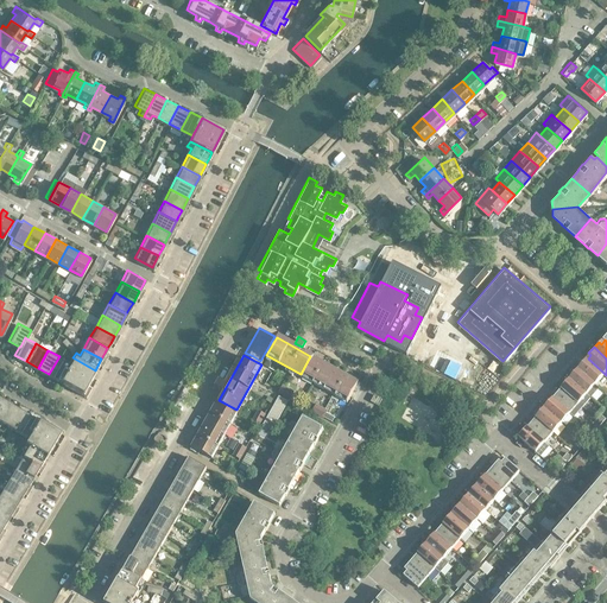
[(49,374),(61,381),(70,363),(59,356),(49,374)]
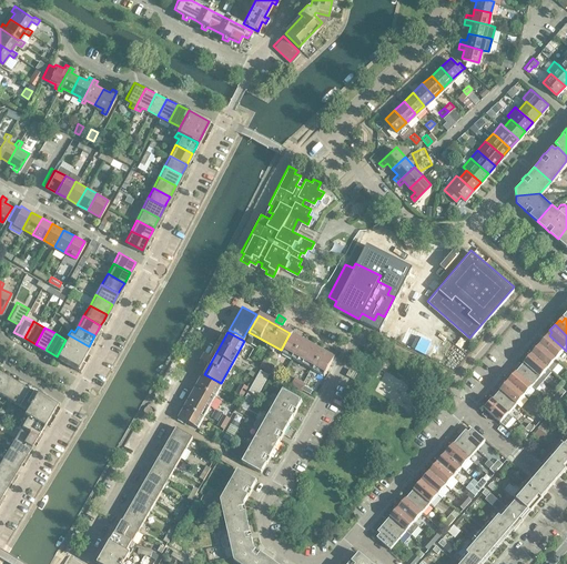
[(281,350),(291,355),(323,373),(332,356),(290,333),(281,350)]
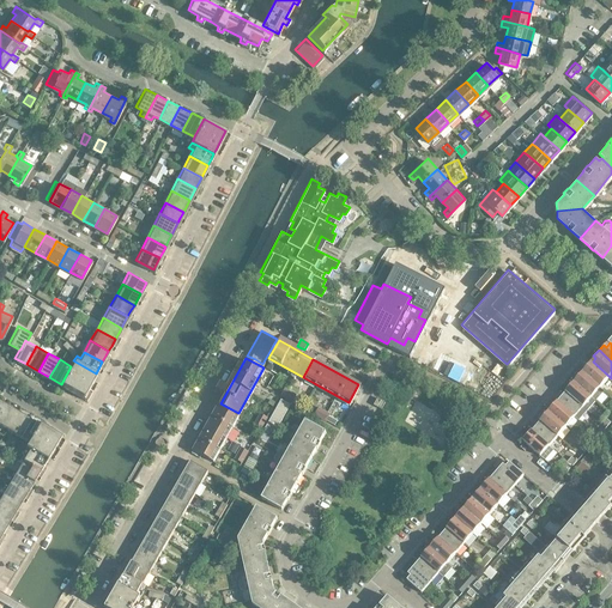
[(61,384),(83,396),(96,374),(73,360),(71,366),(61,384)]
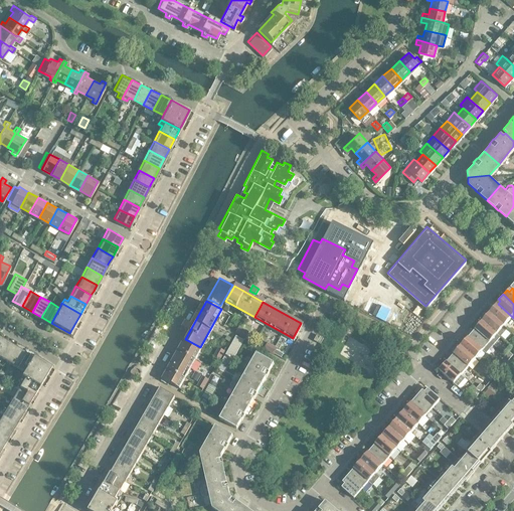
[(498,304),(495,308),(492,306),(489,310),(503,323),(510,315),(498,304)]
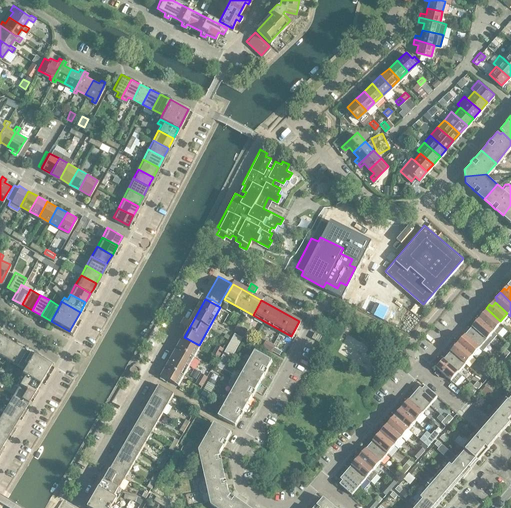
[(503,324),(500,321),(486,308),(481,314),(483,316),(481,318),(496,332),(503,324)]
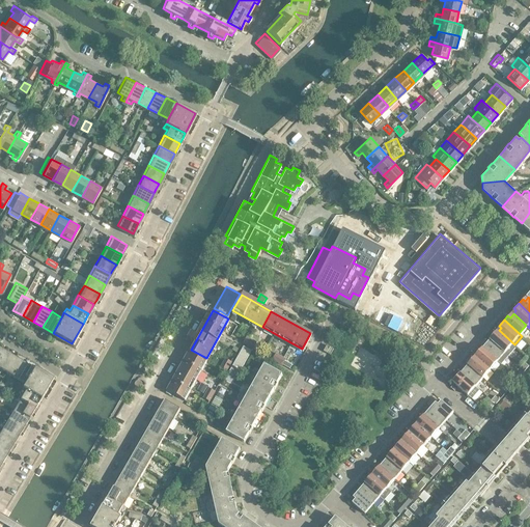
[(188,335),(194,338),(197,333),(191,330),(188,335)]
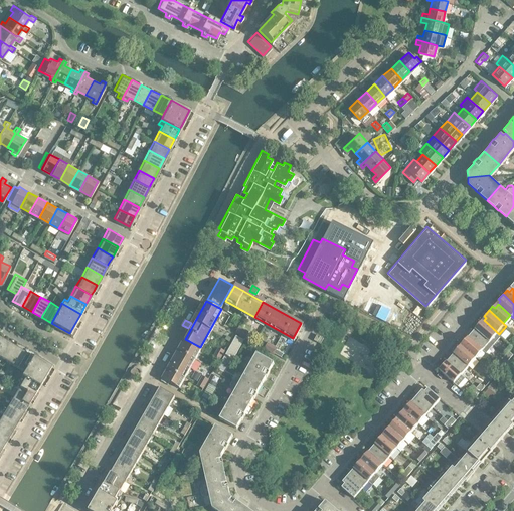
[(484,320),(480,324),(478,322),(474,327),(492,342),(499,334),(484,320)]
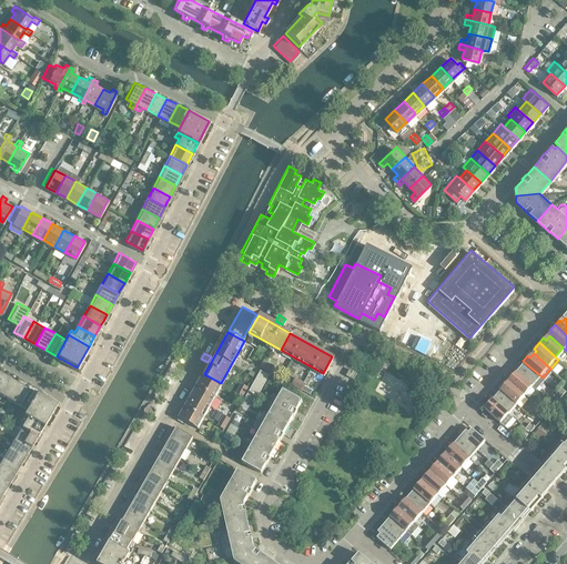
[(532,384),(535,386),(543,378),(523,361),(518,366),(520,369),(517,372),(532,384)]
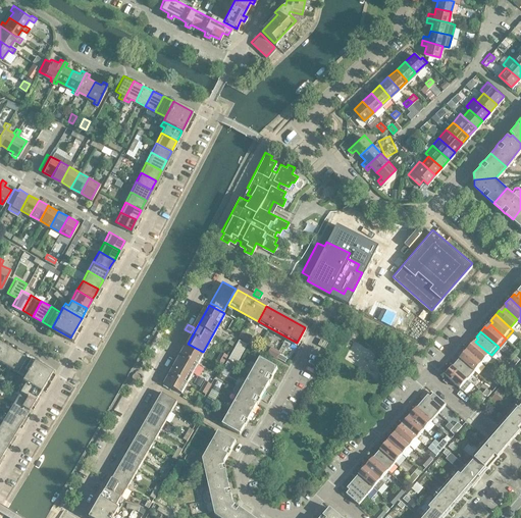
[(323,346),(327,340),(320,335),(317,342),(323,346)]
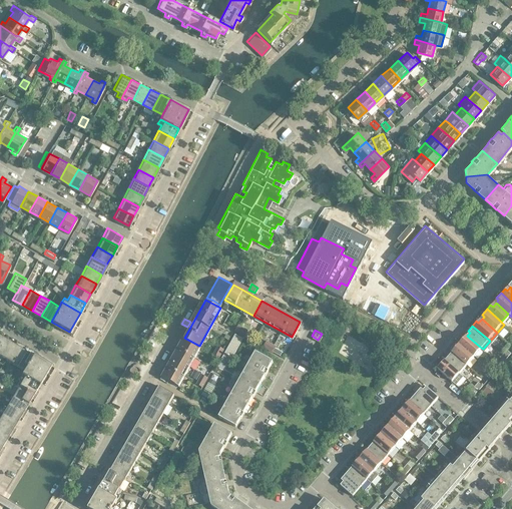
[(223,350),(231,354),(242,335),(234,331),(223,350)]
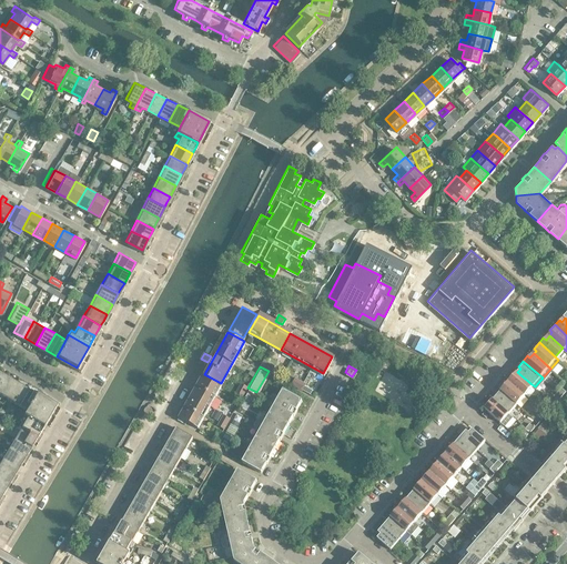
[(517,372),(514,375),(512,373),(507,379),(523,393),(532,384),(517,372)]
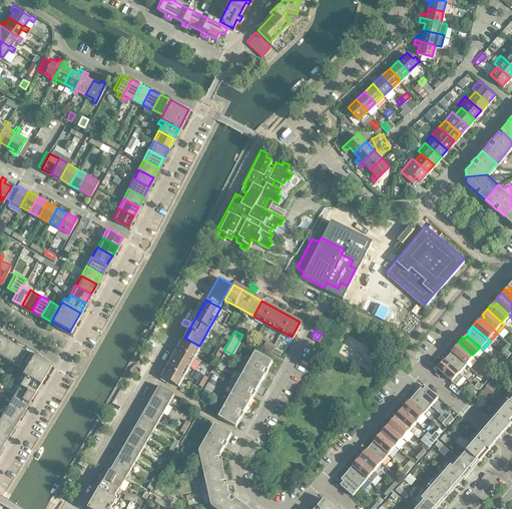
[(4,337),(0,343),(0,354),(5,357),(14,342),(4,337)]
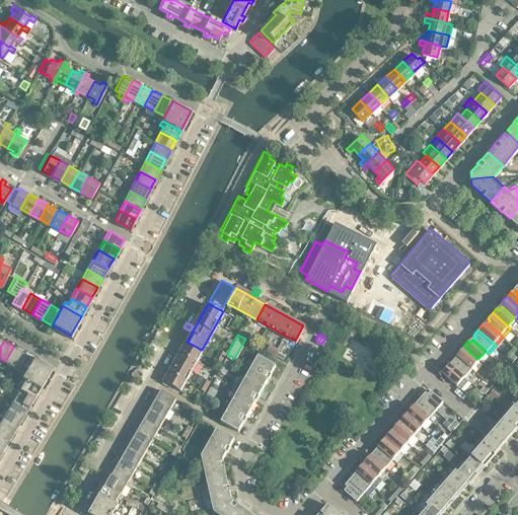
[(202,350),(187,342),(164,380),(179,388),(202,350)]
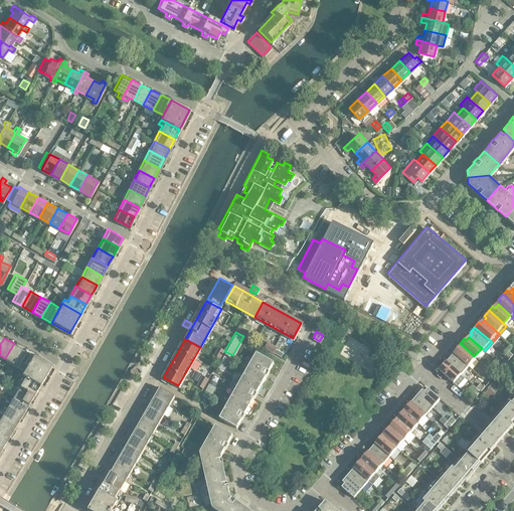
[(14,343),(5,358),(14,364),(23,349),(14,343)]
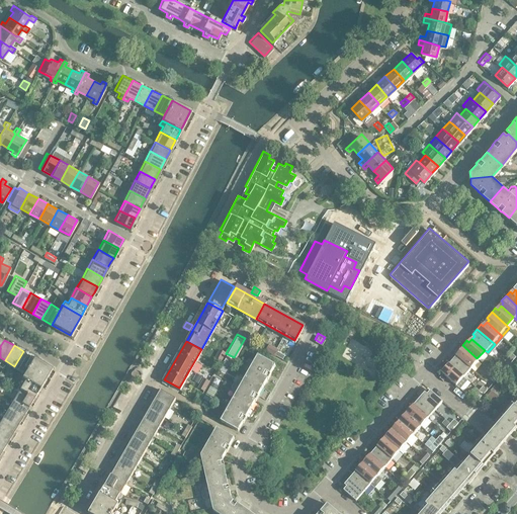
[(462,345),(457,350),(460,352),(457,355),(469,366),(477,358),(462,345)]
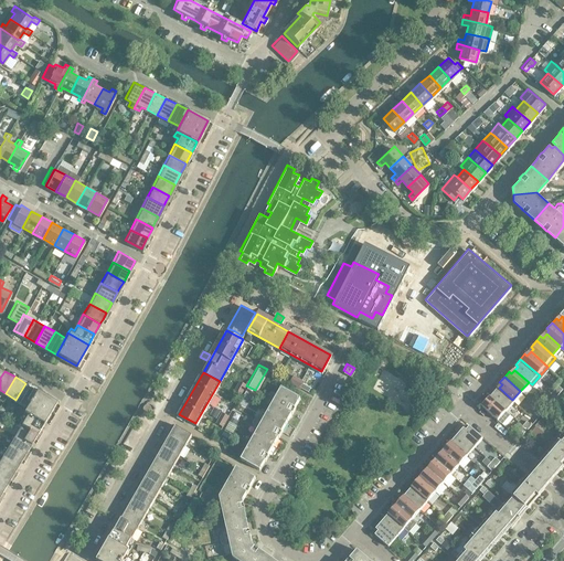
[(235,383),(242,387),(245,382),(237,378),(235,383)]
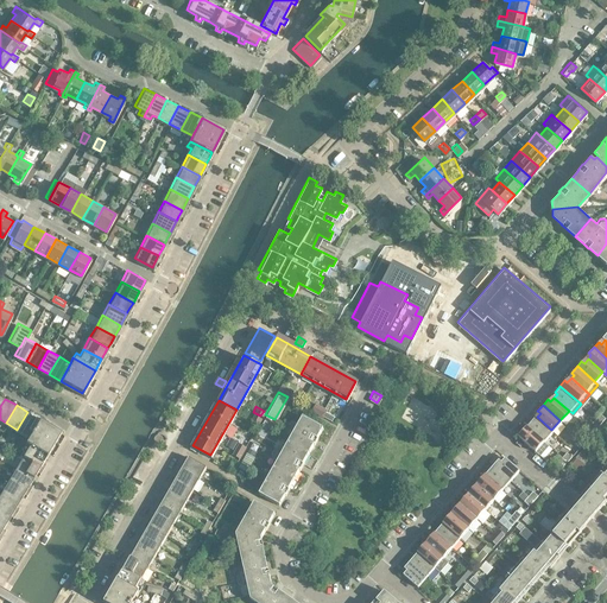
[(599,411),(595,417),(600,420),(605,416),(599,411)]
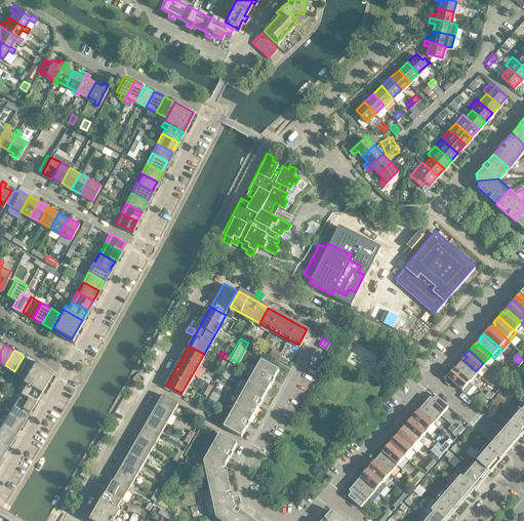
[(24,376),(33,362),(24,356),(14,371),(24,376)]
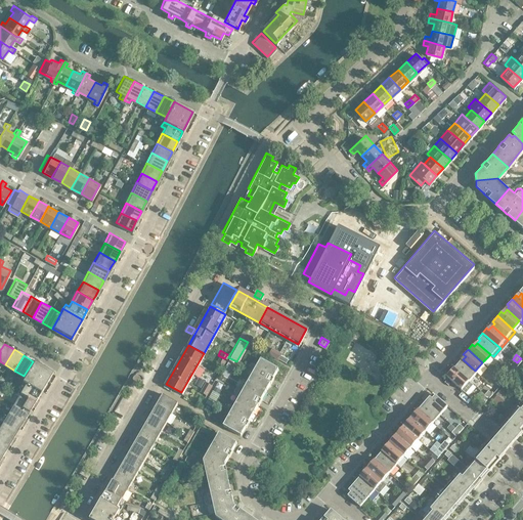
[(215,360),(221,363),(224,358),(218,355),(215,360)]
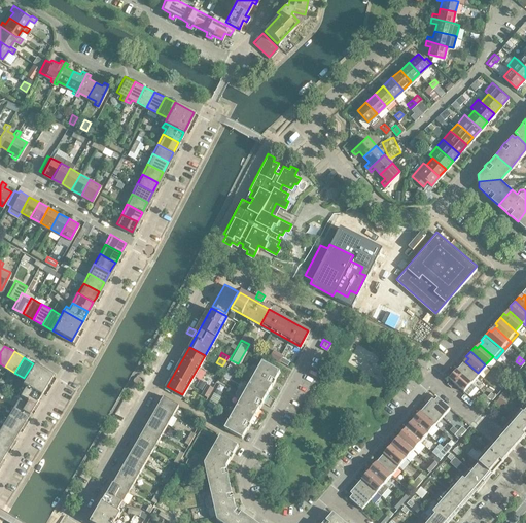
[(238,363),(230,359),(225,368),(234,372),(238,363)]
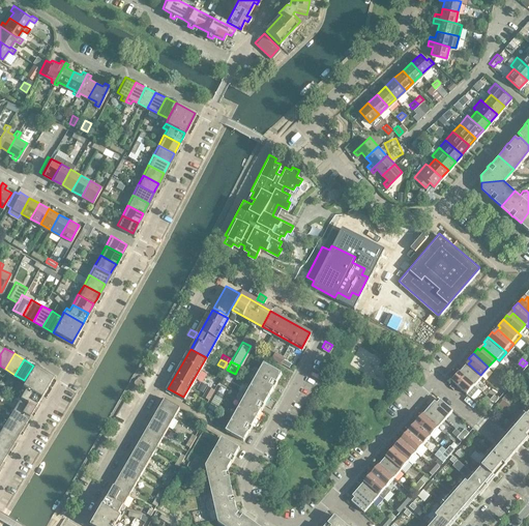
[(250,375),(254,378),(251,383),(268,393),(273,385),(276,380),(281,371),(263,361),(260,368),(256,364),(252,366),(248,372),(250,375)]
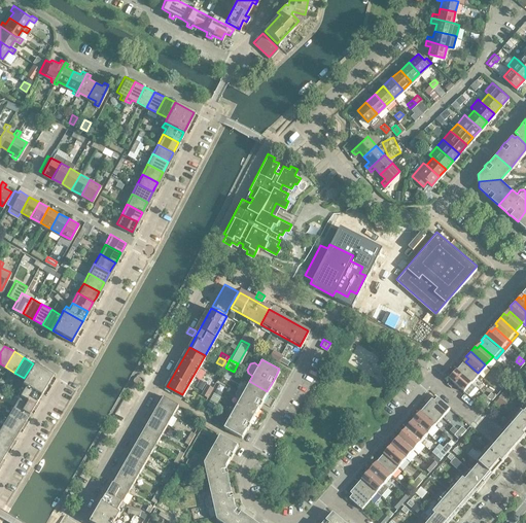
[(465,361),(462,365),(460,363),(456,368),(470,381),(478,373),(465,361)]
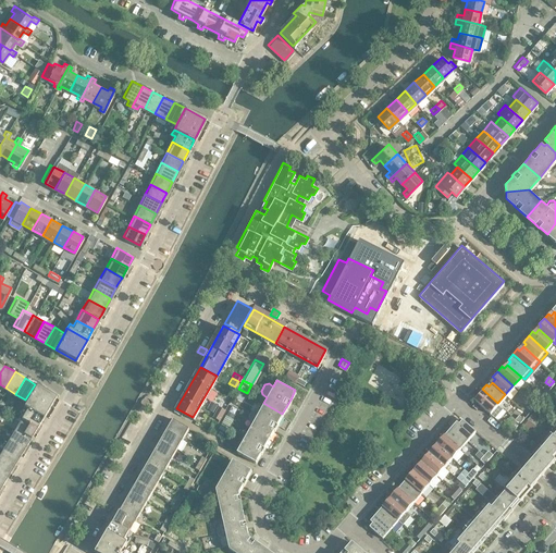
[(545,391),(550,385),(545,382),(541,386),(545,391)]
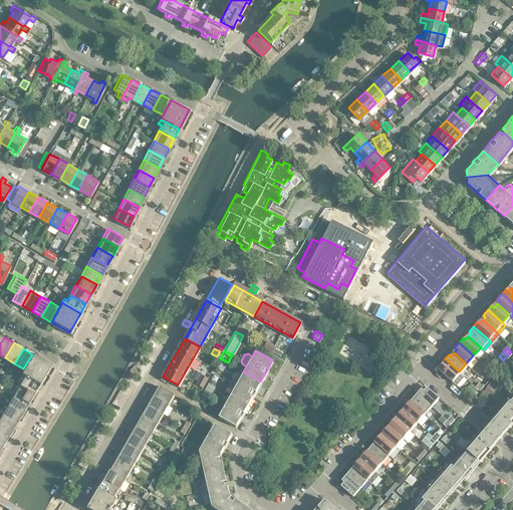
[(39,384),(50,365),(32,354),(23,368),(21,372),(39,384)]
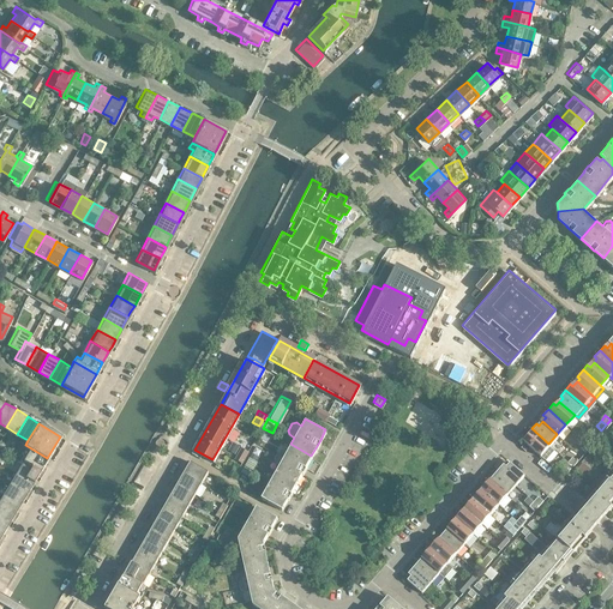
[(526,441),(544,457),(552,447),(548,444),(532,428),(526,435),(528,438),(526,441)]
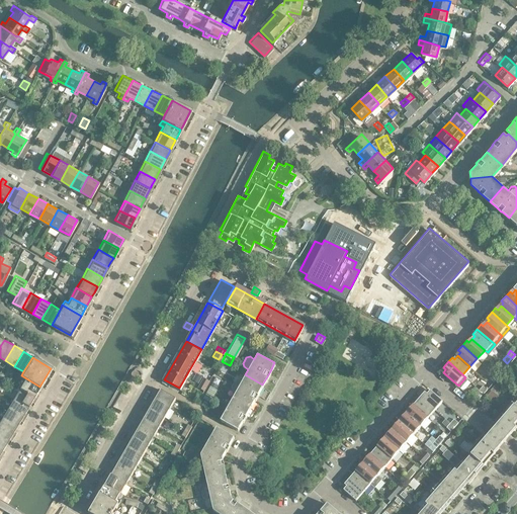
[(496,367),(492,371),(497,375),(500,371),(496,367)]
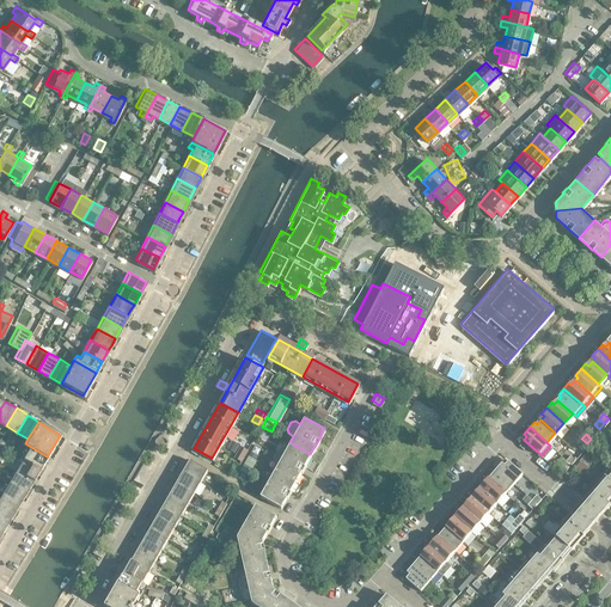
[(582,448),(587,443),(581,439),(576,443),(582,448)]
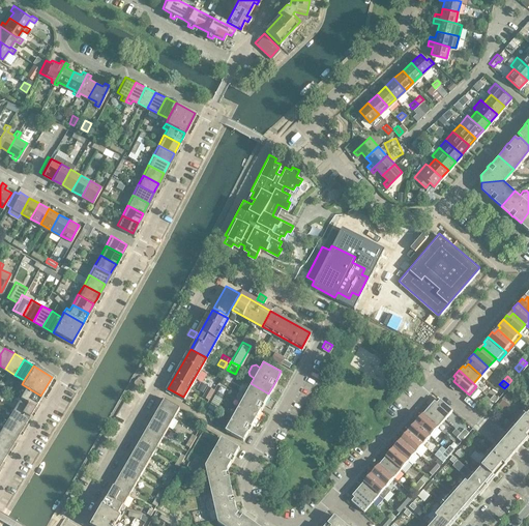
[(237,398),(241,400),(238,406),(256,415),(260,407),(261,408),(264,402),(263,402),(268,393),(251,383),(247,389),(242,387),(239,388),(236,393),(237,398)]
